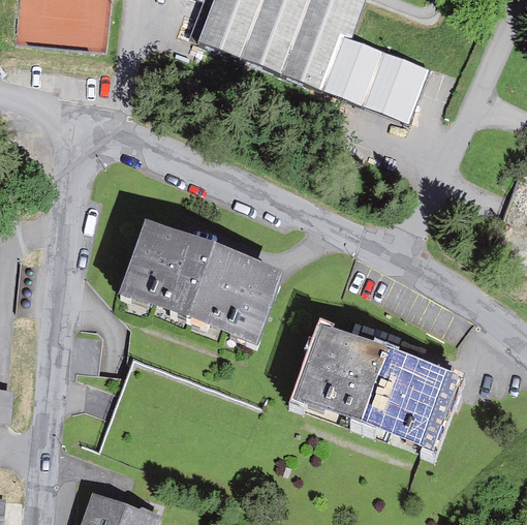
[(213,0),(196,43),(322,91),(343,35),(357,0),(213,0)]
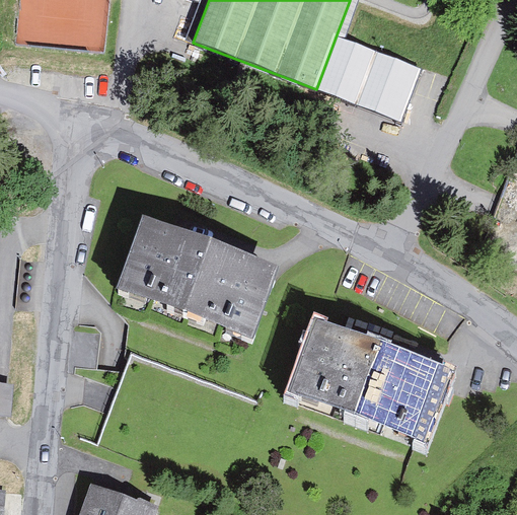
[(419,65),(337,34),(316,89),(398,119),(419,65)]
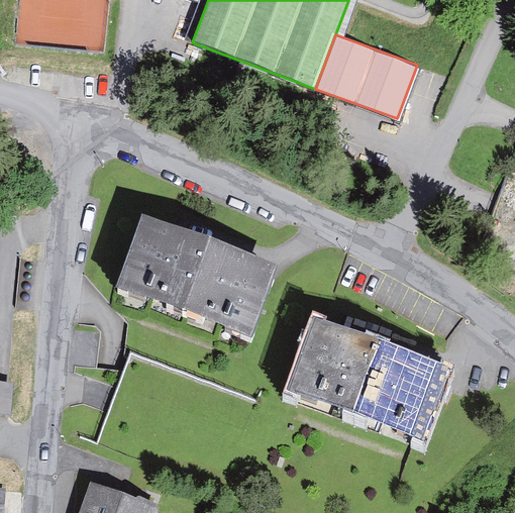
[(277,262),(141,212),(114,287),(250,335),(277,262)]
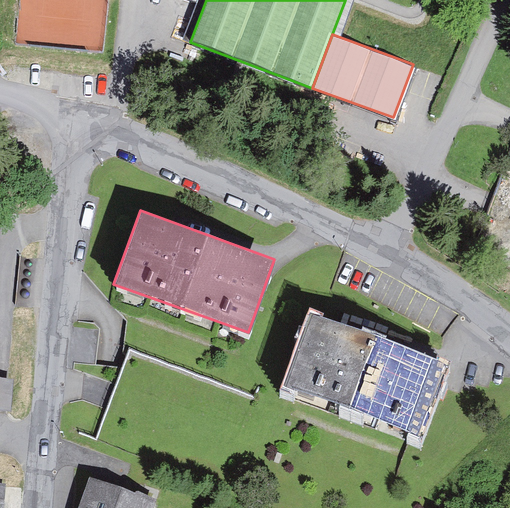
[(443,359),(308,310),(281,383),(416,433),(443,359)]
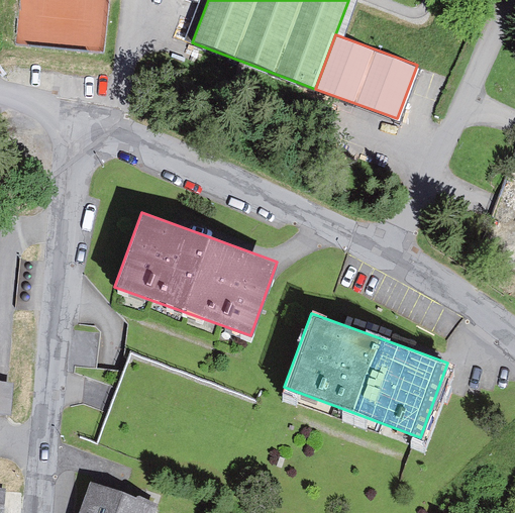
[(133,505),(95,492),(87,512),(151,512),(157,501),(137,494),(133,505)]
